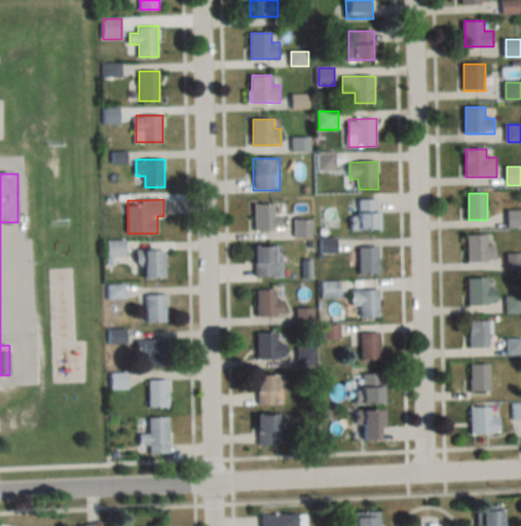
[(359,229),(378,229),(378,199),(359,199),(359,229)]
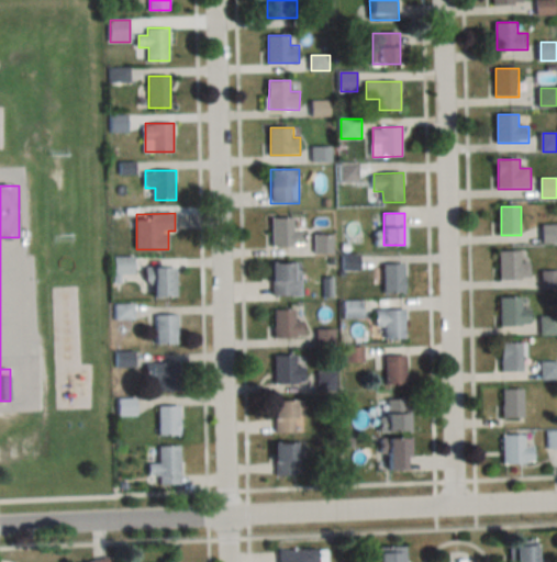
[(273,247),(297,247),(297,217),(273,217),(273,247)]
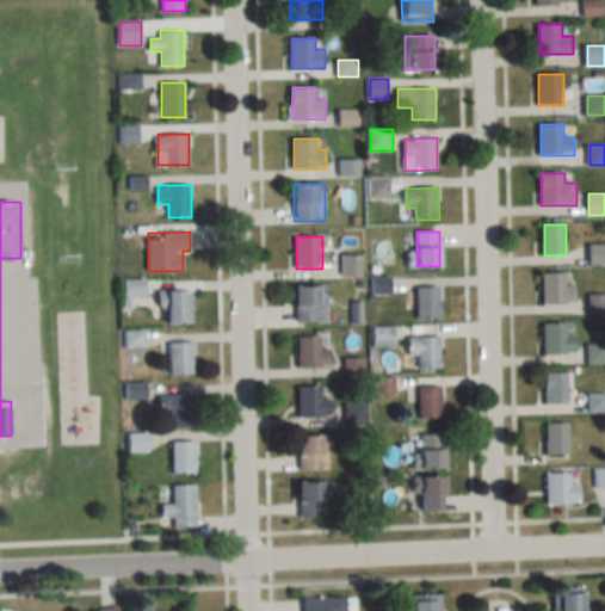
[(604,244),(591,245),(591,264),(604,264),(604,244)]
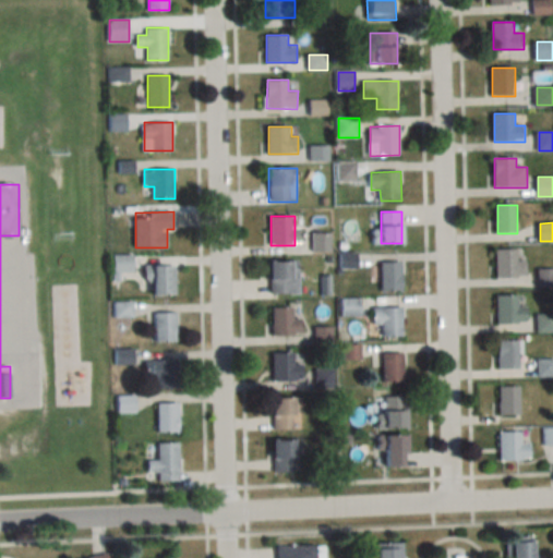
[(332,234),(314,234),(314,251),(332,251),(332,234)]
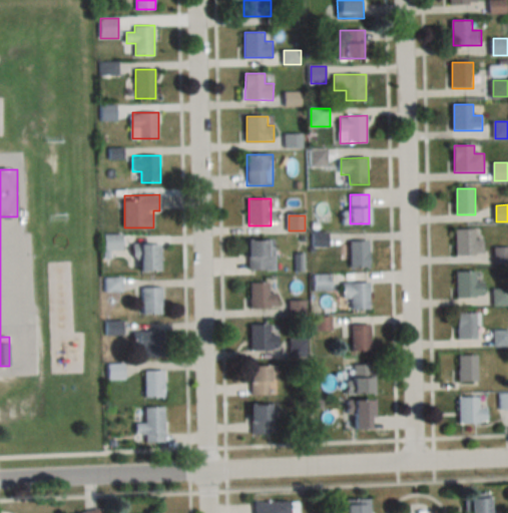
[(485,254),(485,238),(477,238),(477,229),(457,229),(457,254),(485,254)]
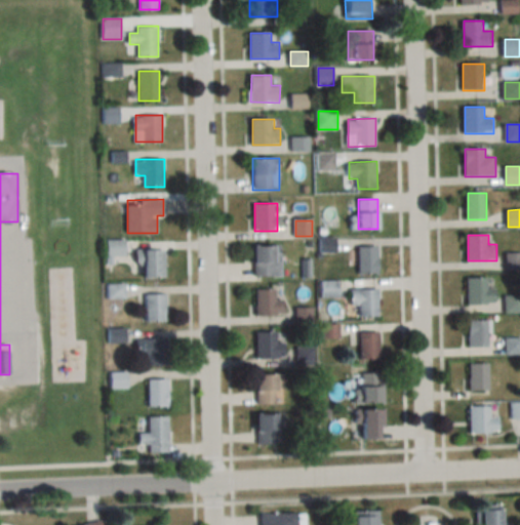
[(125,240),(108,240),(108,255),(125,255),(125,240)]
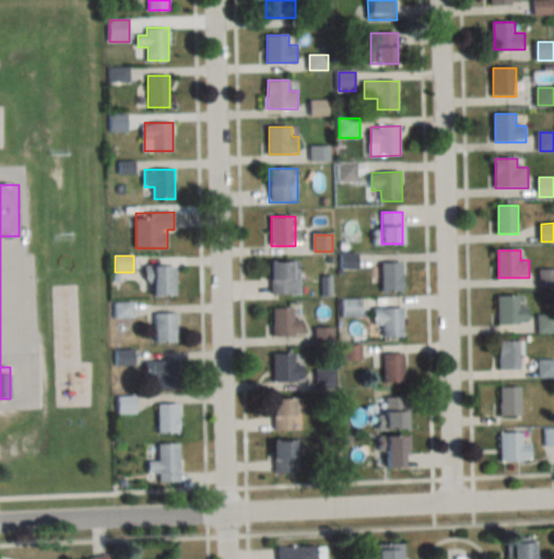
[(303,294),(303,262),(270,262),(270,295),(303,294)]
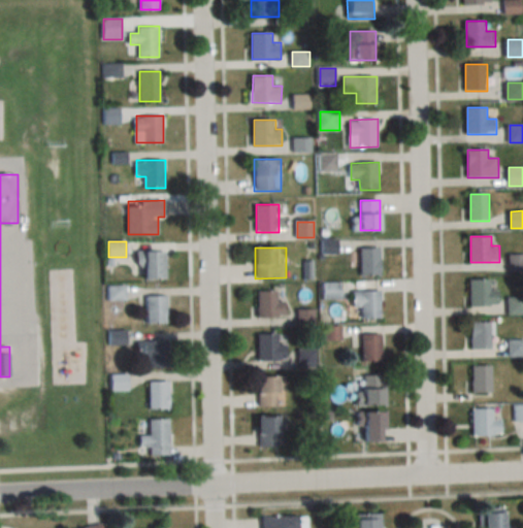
[(382,248),(362,248),(362,275),(382,275),(382,248)]
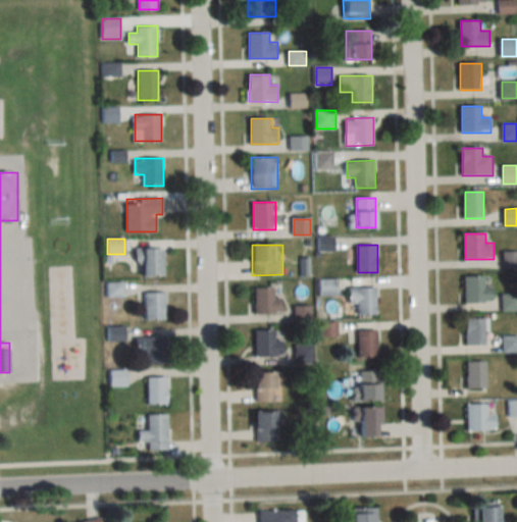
[(165,248),(137,248),(137,275),(165,275),(165,248)]
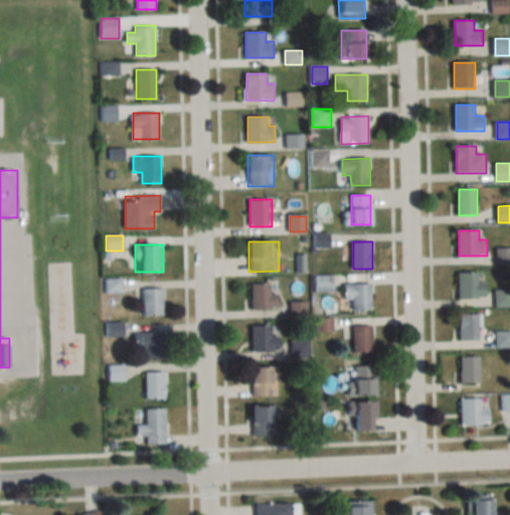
[(461,273),(461,298),(488,298),(488,282),(480,282),(480,273),(461,273)]
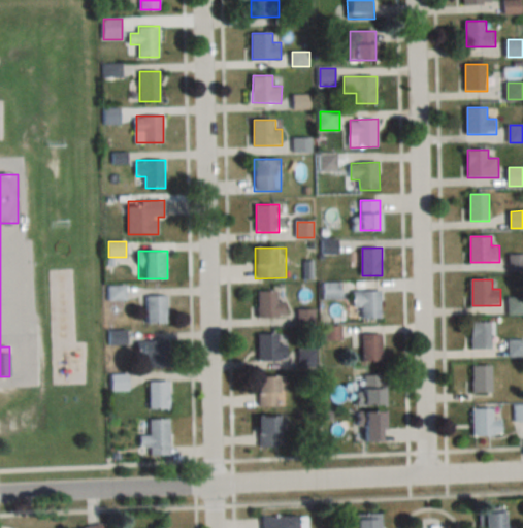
[(382,318),(382,291),(354,290),(354,318),(382,318)]
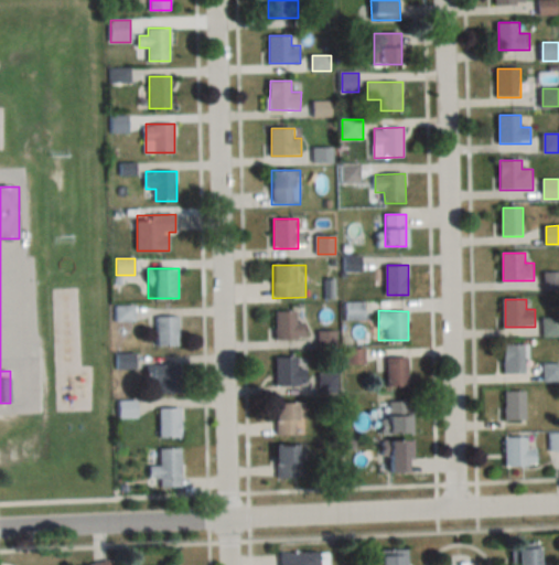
[(277,311),(277,340),(308,340),(307,321),(299,321),(298,311),(277,311)]
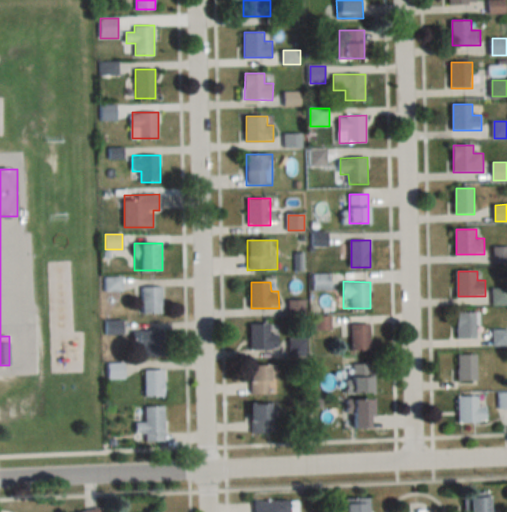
[(163,313),(162,286),(143,286),(144,313),(163,313)]
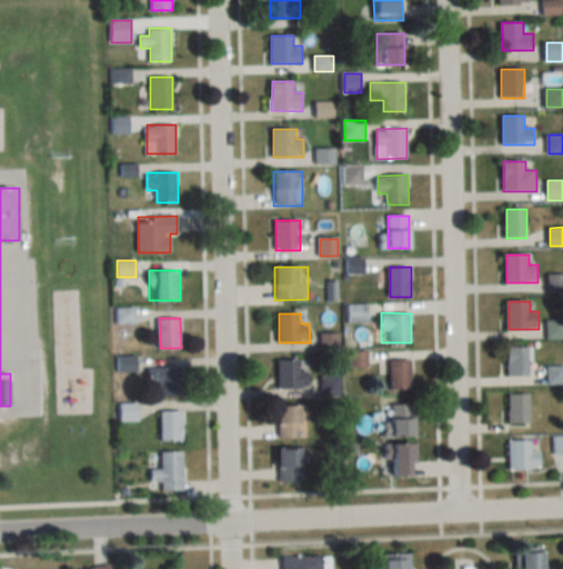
[(562,320),(549,320),(549,339),(562,339),(562,320)]
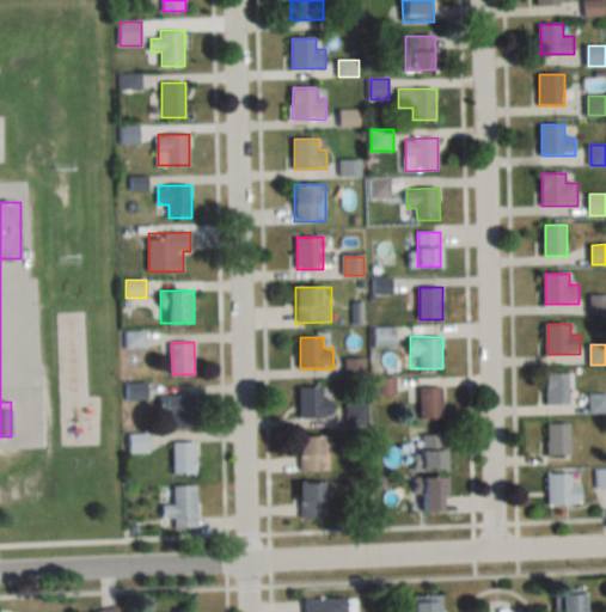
[(571,403),(571,373),(549,373),(549,403),(571,403)]
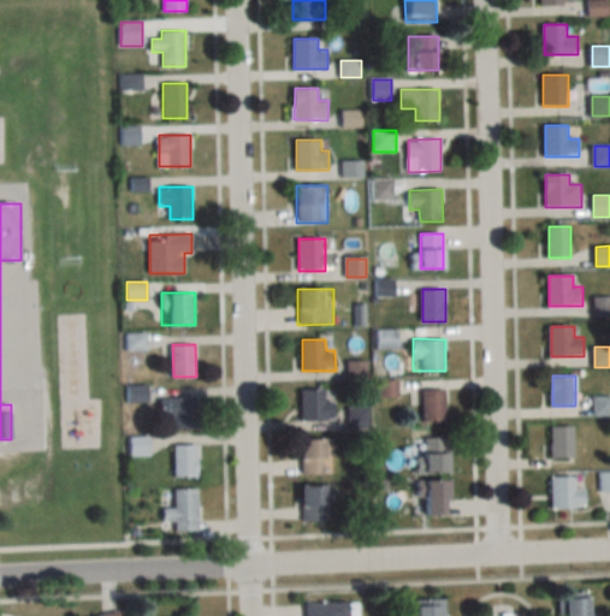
[(327,389),(302,389),(302,420),(335,420),(335,401),(327,401),(327,389)]
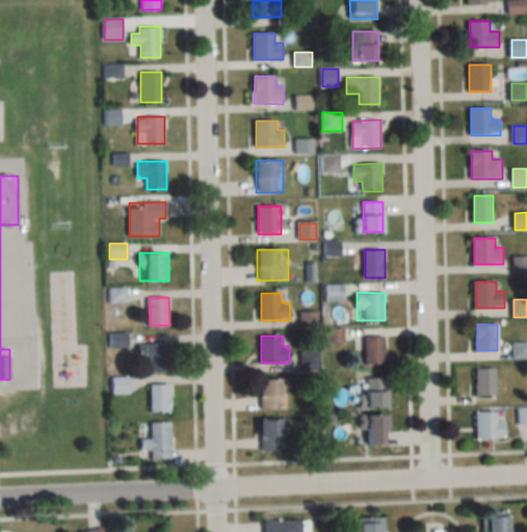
[(386,336),(367,336),(367,364),(386,364),(386,336)]
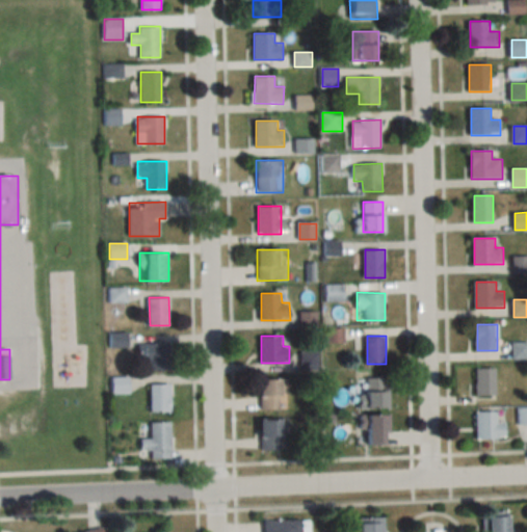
[(141,358),(149,358),(149,368),(170,368),(170,343),(141,343),(141,358)]
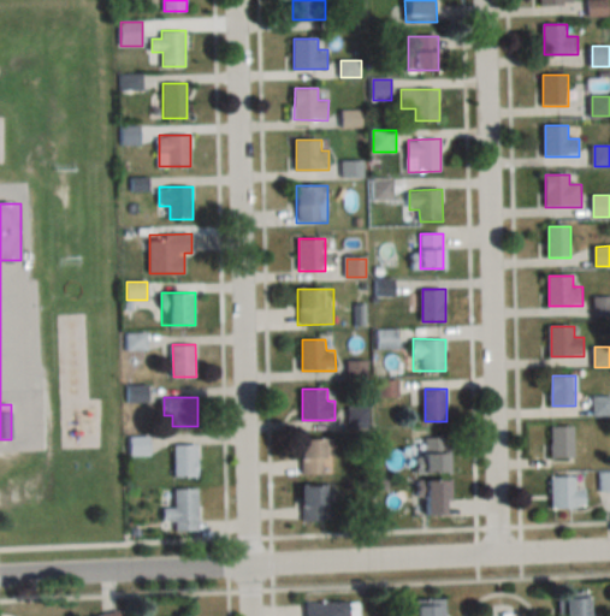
[(609,397),(596,397),(596,416),(609,416),(609,397)]
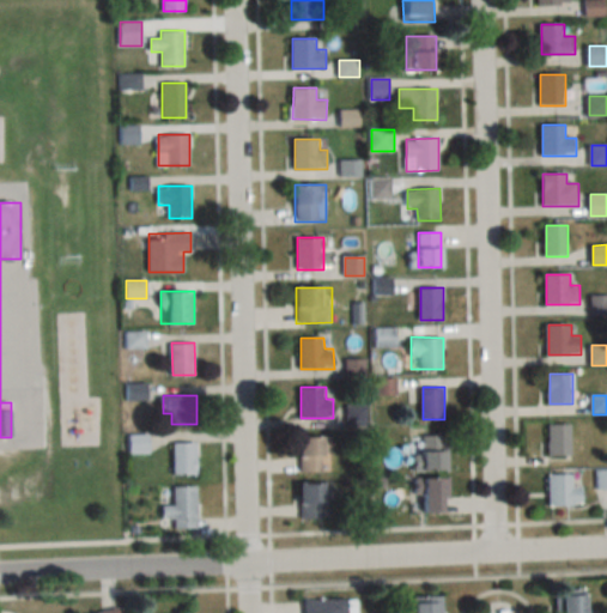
[(550,455),(572,455),(572,423),(550,423),(550,455)]
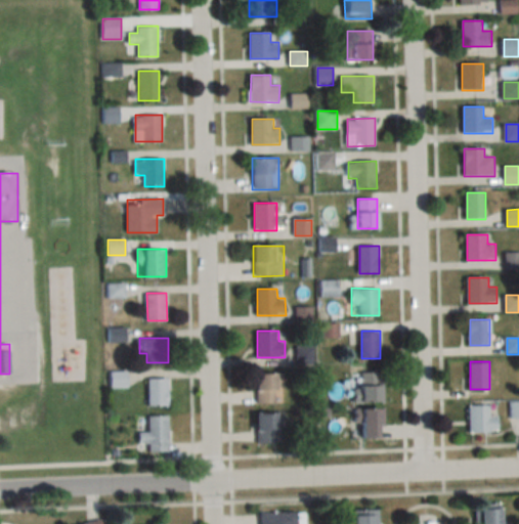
[(382,372),(355,372),(355,401),(382,401),(382,372)]
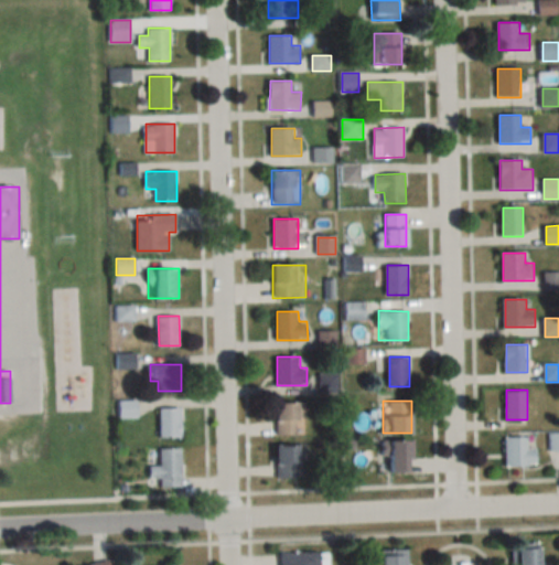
[(276,402),(276,434),(298,434),(298,418),(305,418),(305,402),(276,402)]
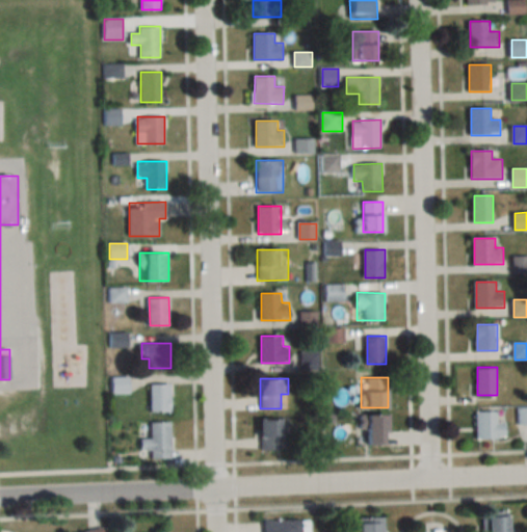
[(172,383),(152,383),(152,411),(172,411),(172,383)]
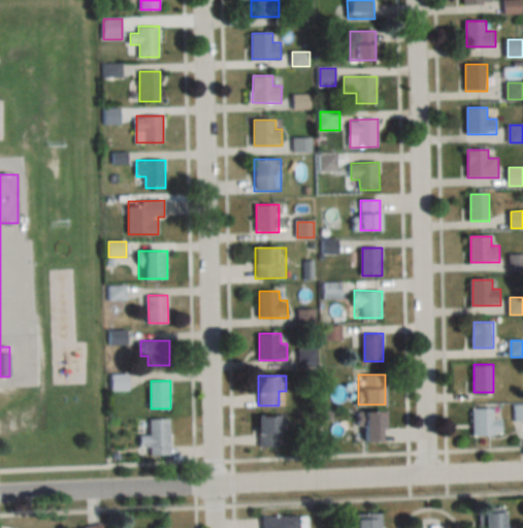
[(503,434),(503,419),(494,419),(494,407),(475,408),(476,435),(503,434)]
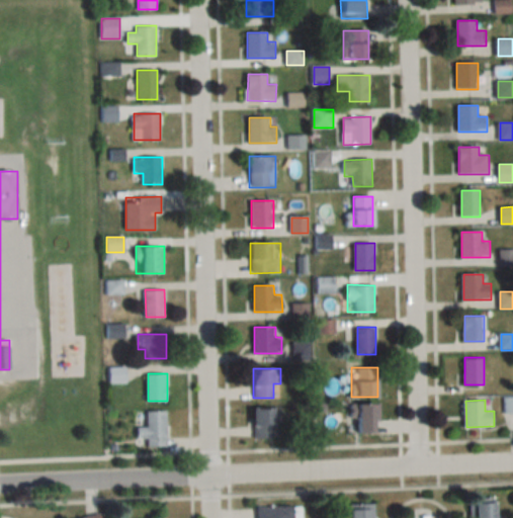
[(378,432),(378,403),(351,403),(351,419),(357,419),(357,432),(378,432)]
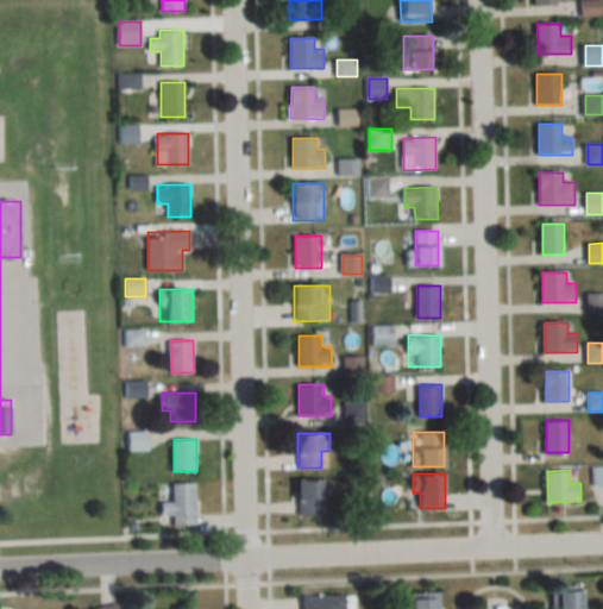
[(300,481),(300,514),(322,514),(322,495),(331,495),(331,481),(300,481)]
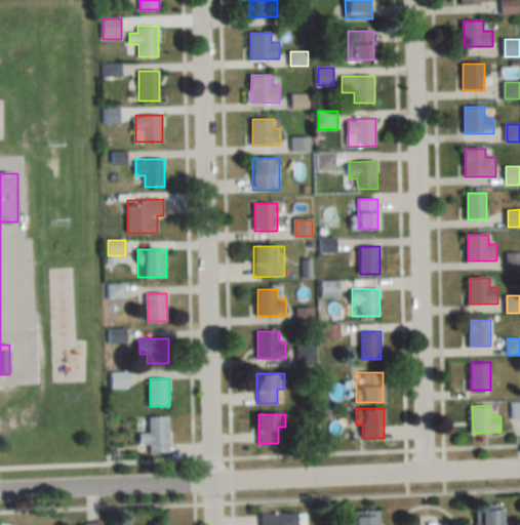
[(141,452),(170,452),(170,416),(149,416),(149,433),(141,433),(141,452)]
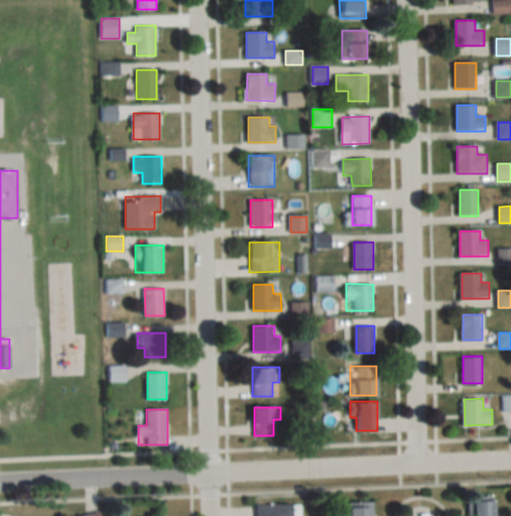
[(471,515),(494,515),(495,496),(471,496),(471,515)]
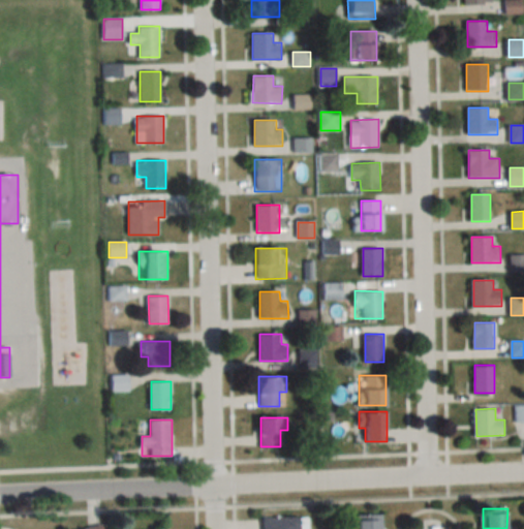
[(383,528),(383,514),(359,514),(359,528),(383,528)]
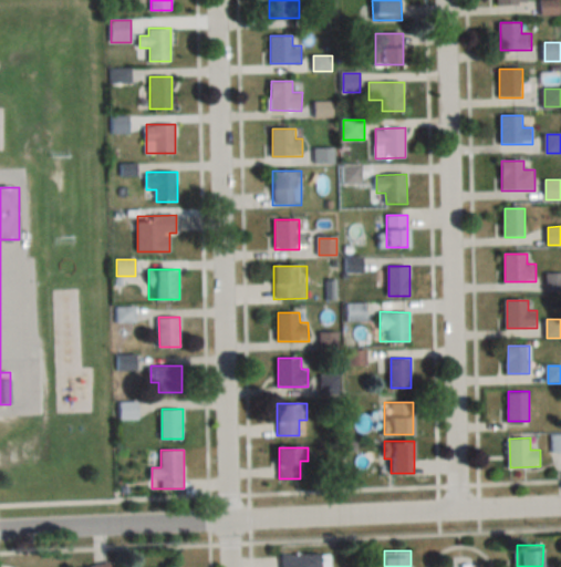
[(320,566),(320,555),(286,555),(284,566),(320,566)]
